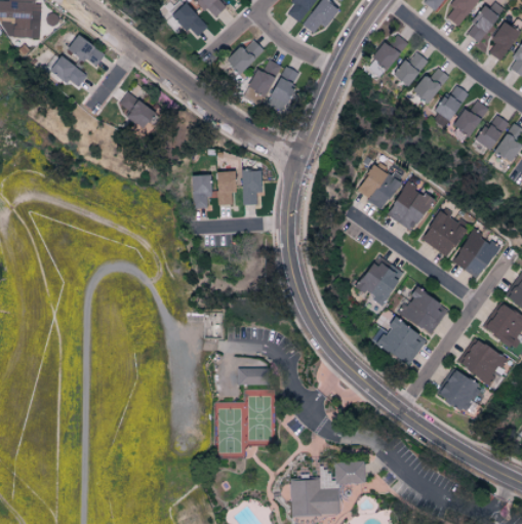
[(40,37),(42,3),(35,3),(35,0),(10,0),(0,0),(0,17),(6,17),(5,36),(40,37)]
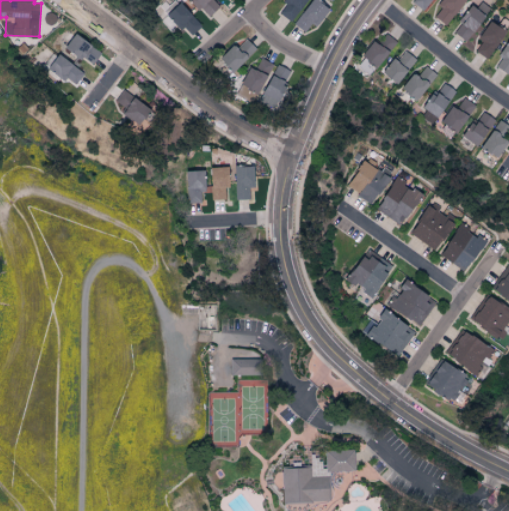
[(192,0),(209,17),(221,6),(215,0),(192,0)]
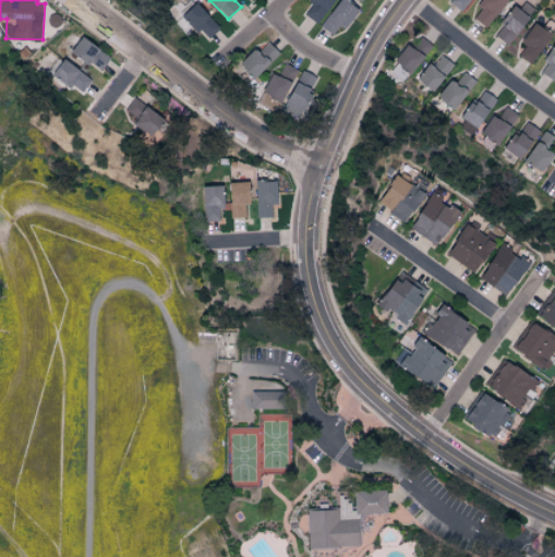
[(347,28),(361,10),(348,0),(340,0),(322,25),(335,35),(342,25),(347,28)]
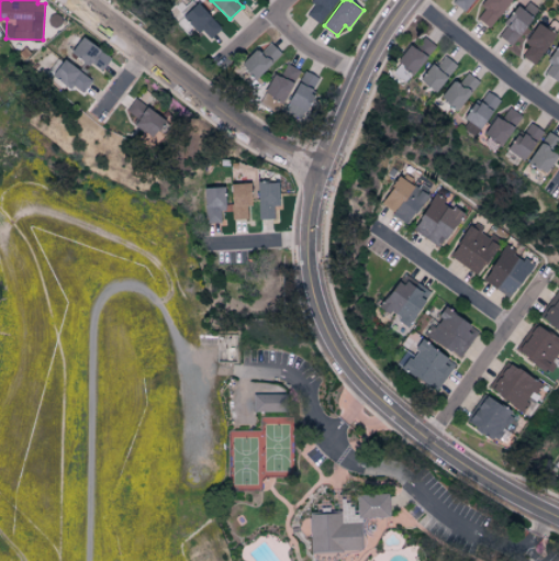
[(484,0),(482,3),(488,8),(479,18),(492,27),(512,0),(484,0)]
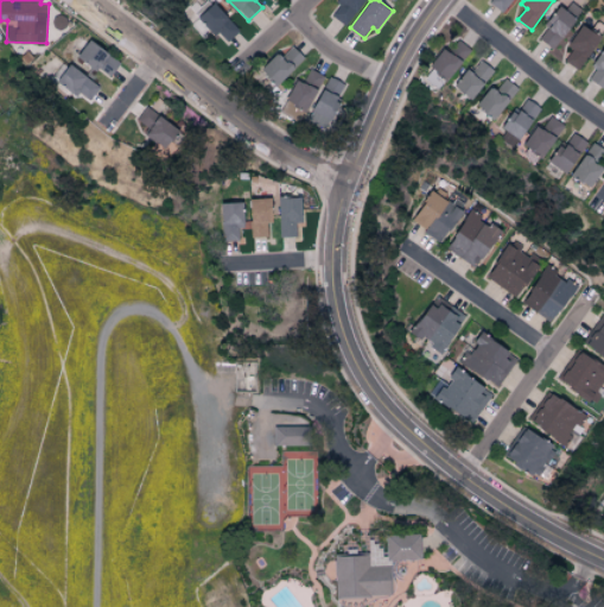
[(242,30),(216,1),(199,17),(217,36),(221,32),(230,42),(242,30)]
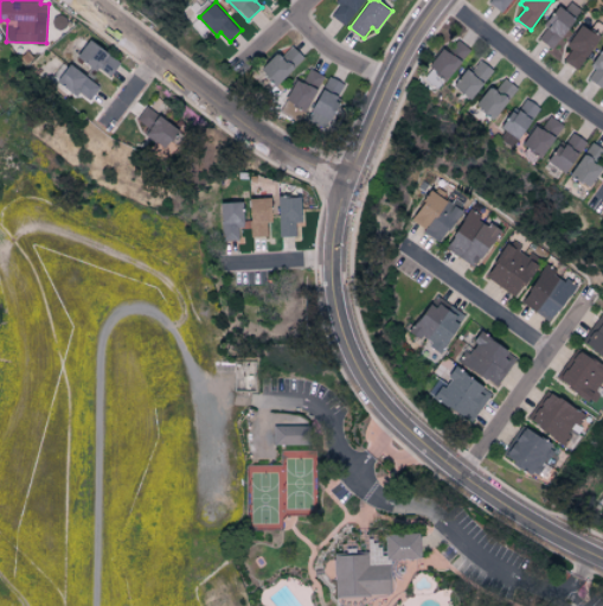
[(560,5),(547,21),(551,24),(540,38),(553,49),(583,10),(572,1),(566,10),(560,5)]
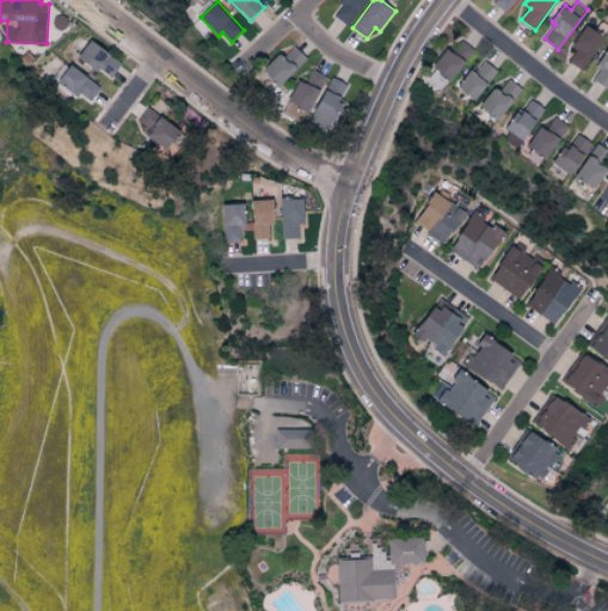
[(585,69),(605,36),(587,25),(573,47),(578,49),(571,61),(585,69)]
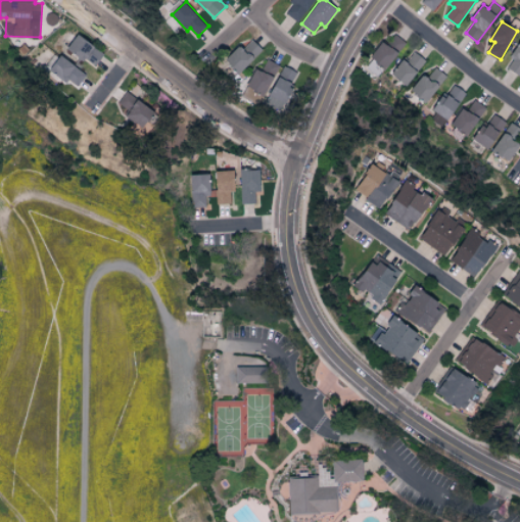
[(96,66),(105,52),(77,34),(67,48),(96,66)]
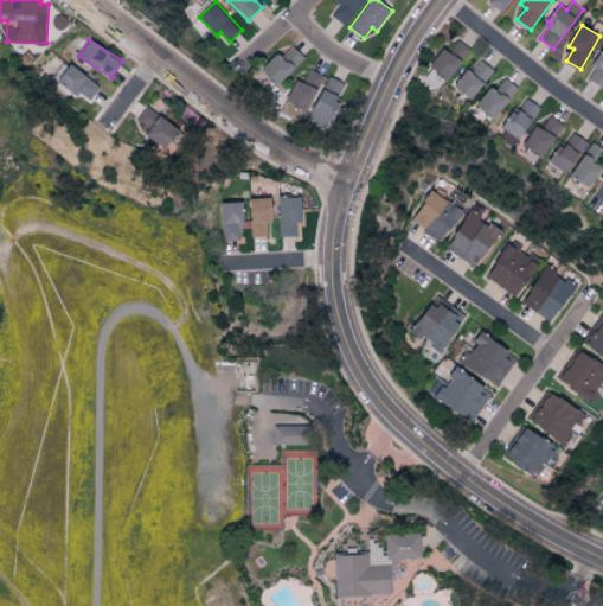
[(443,49),(423,78),(441,90),(470,46),(459,39),(449,52),(443,49)]
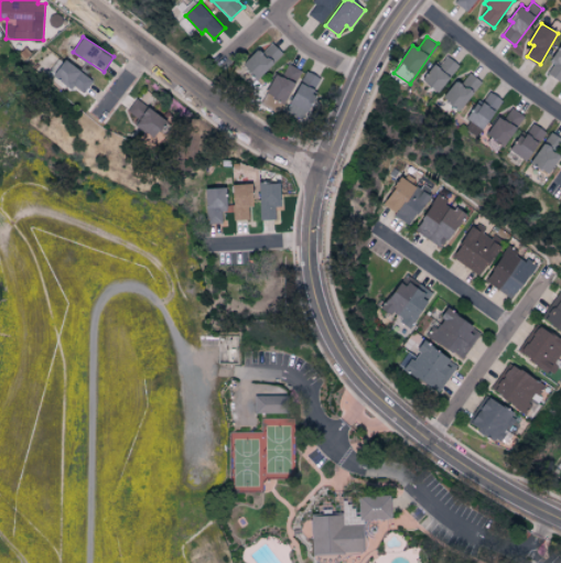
[(243,64),(257,79),(284,54),(273,42),(262,52),(259,49),(243,64)]
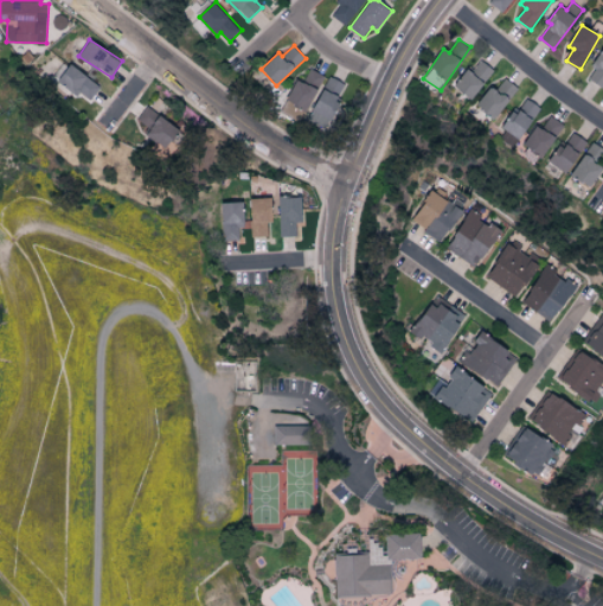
[(456,88),(473,100),(495,69),(479,57),(456,88)]
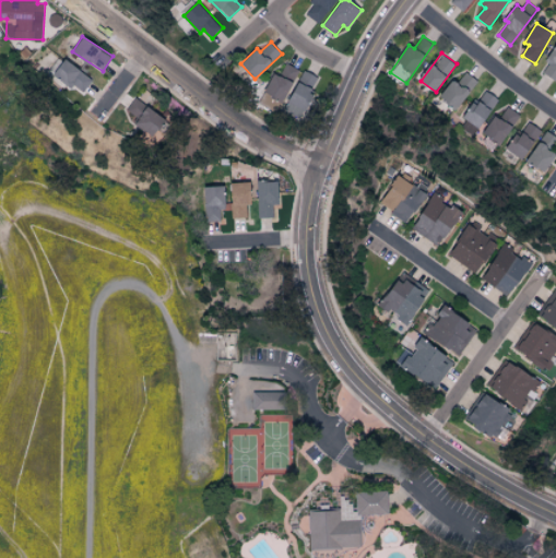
[(85,92),(94,79),(64,58),(54,75),(73,88),(75,85),(85,92)]
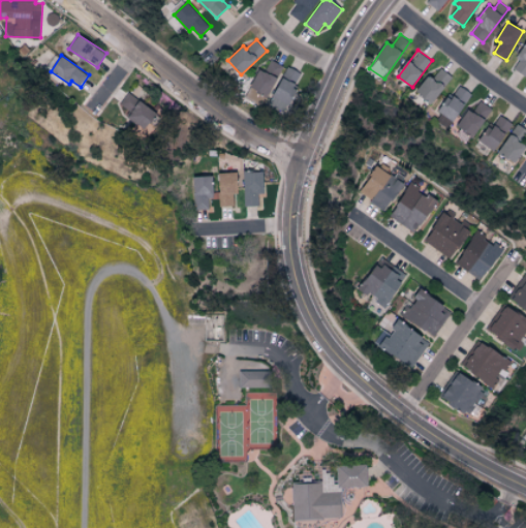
[(250,87),(268,96),(284,65),(272,59),(265,71),(259,69),(250,87)]
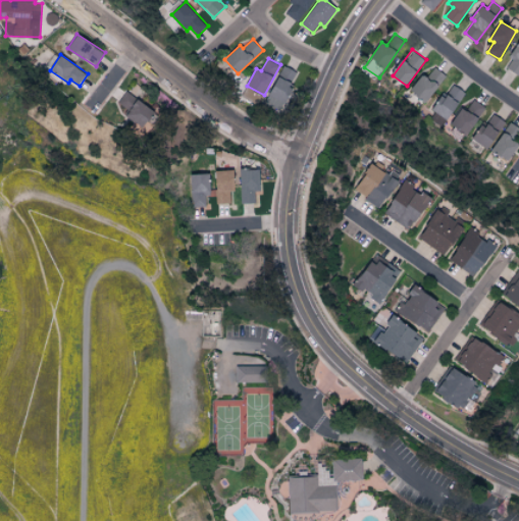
[(267,104),(282,110),(298,70),(281,64),(267,104)]
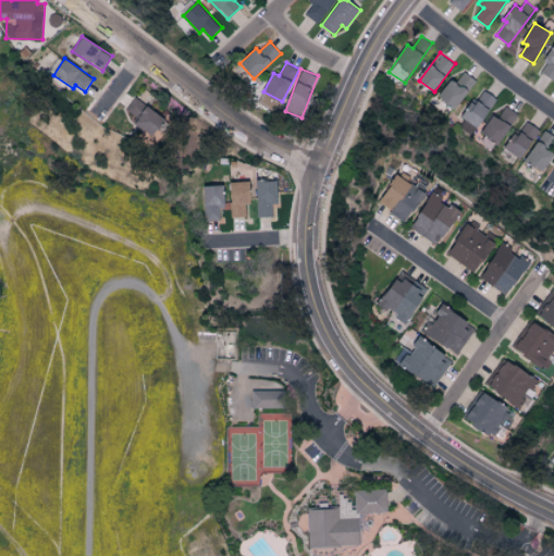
[(477,81),(466,71),(457,81),(453,77),(438,96),(453,109),(477,81)]
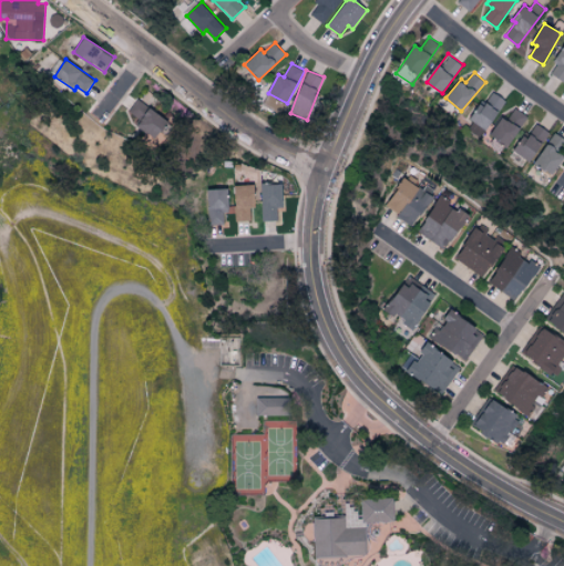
[(506,100),(493,92),(484,105),(481,104),(467,126),(482,136),(506,100)]
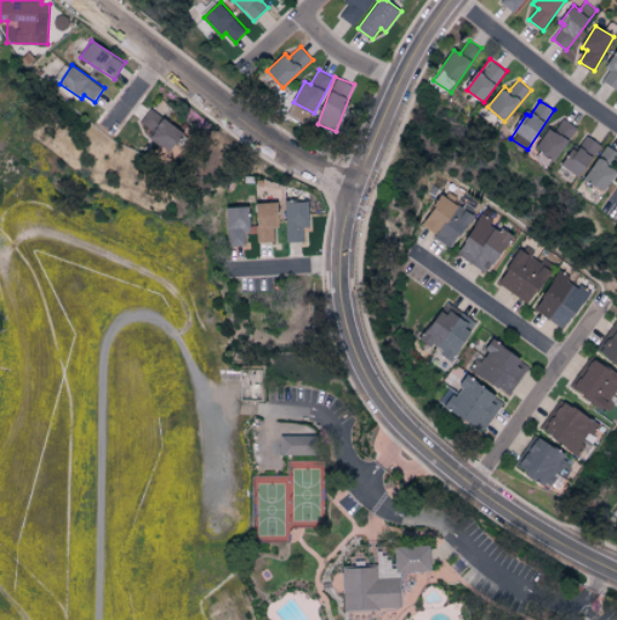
[(289,113),(308,123),(313,114),(293,103),(289,113)]
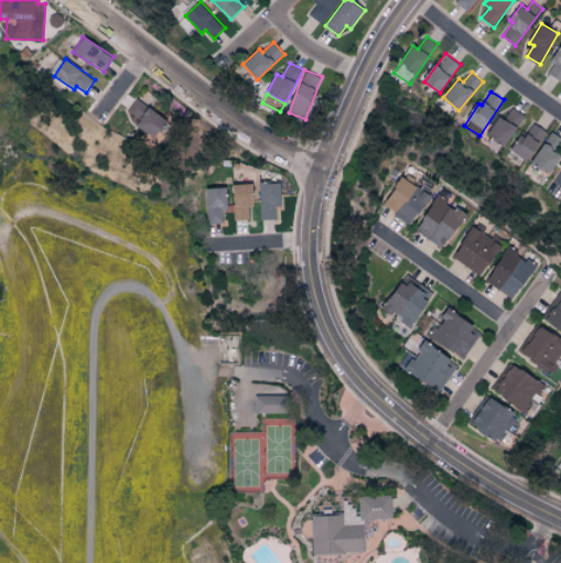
[(136,126),(153,137),(165,118),(137,98),(129,110),(140,119),(136,126)]
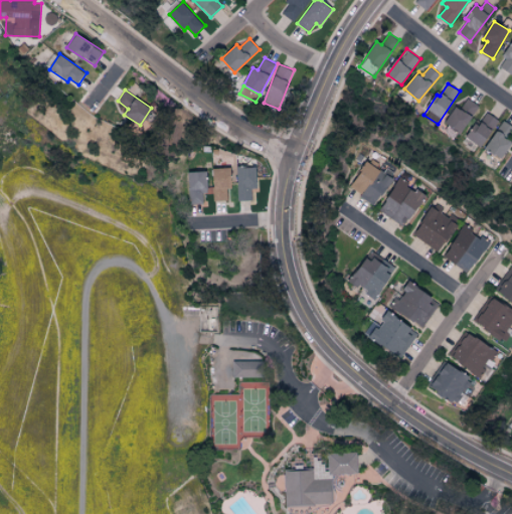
[(462,108),(456,105),(445,124),(462,134),(479,104),(468,98),(462,108)]
